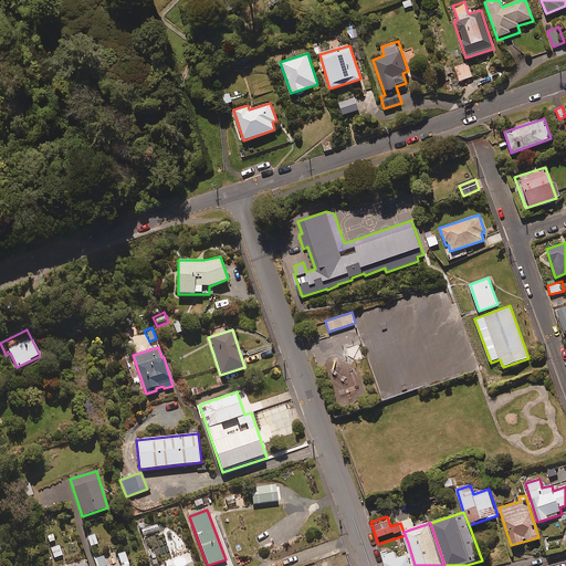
[(386,565),(415,565),(408,543),(381,552),(386,565)]
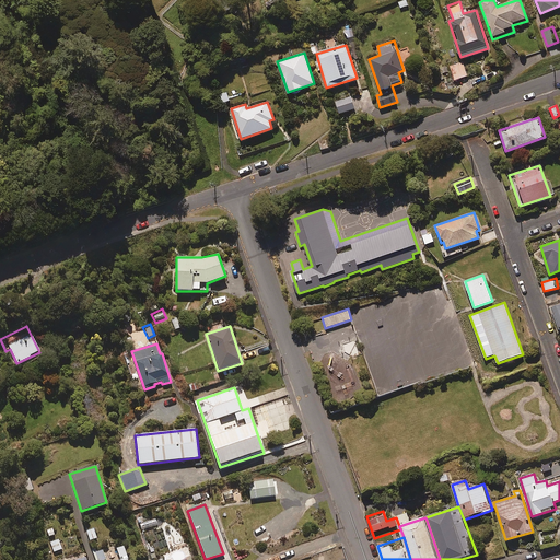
[(62,549),(58,539),(50,543),(54,552),(62,549)]
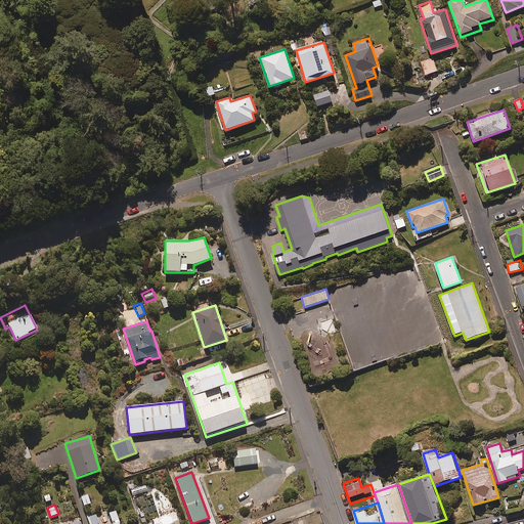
[(144,516),(142,506),(135,508),(138,518),(144,516)]
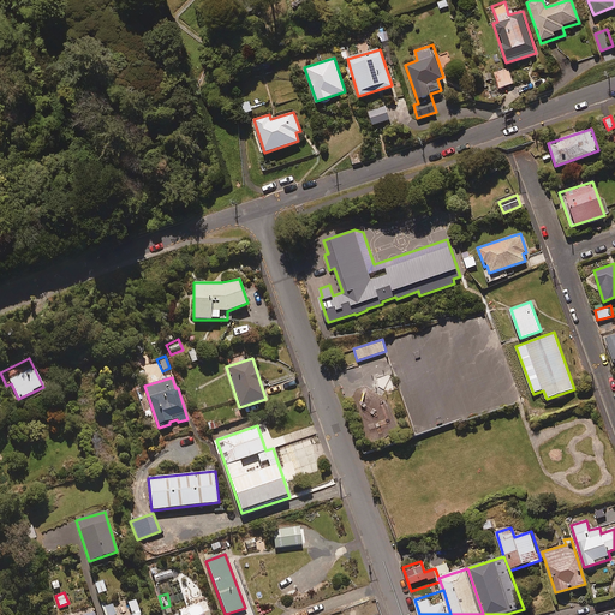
[(139,614),(136,599),(127,602),(130,614),(139,614)]
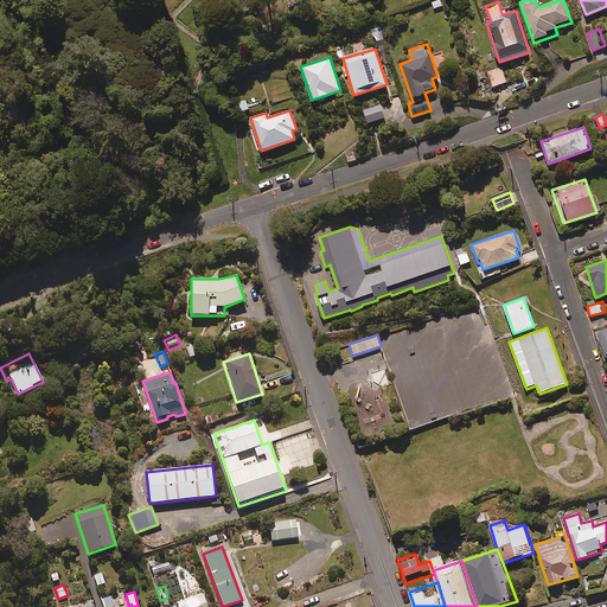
[(114,606),(115,606),(112,596),(103,599),(104,606),(114,606)]
